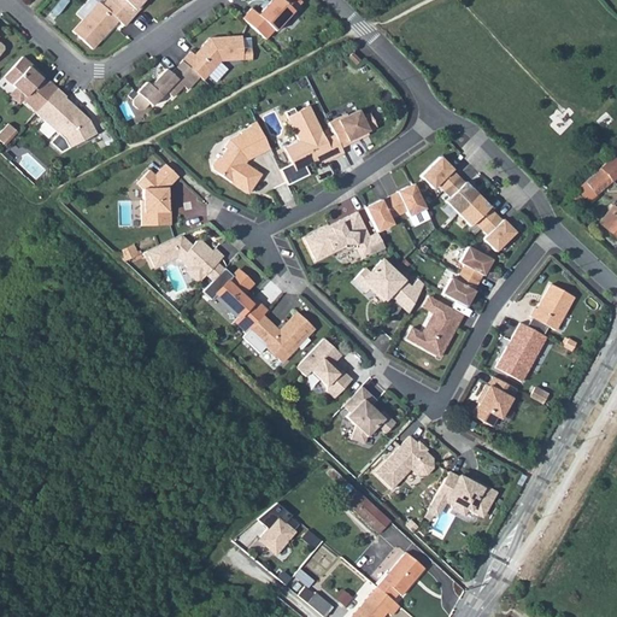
[(123,25),(130,18),(109,0),(106,0),(103,6),(99,3),(72,31),(92,50),(117,21),(123,25)]
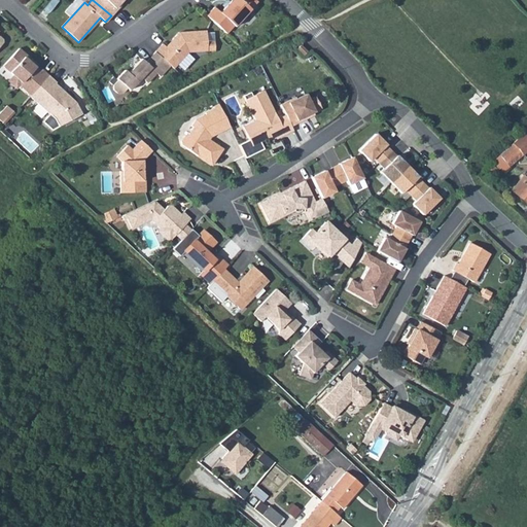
[(93,0),(111,15),(116,9),(114,8),(119,3),(121,0),(93,0)]
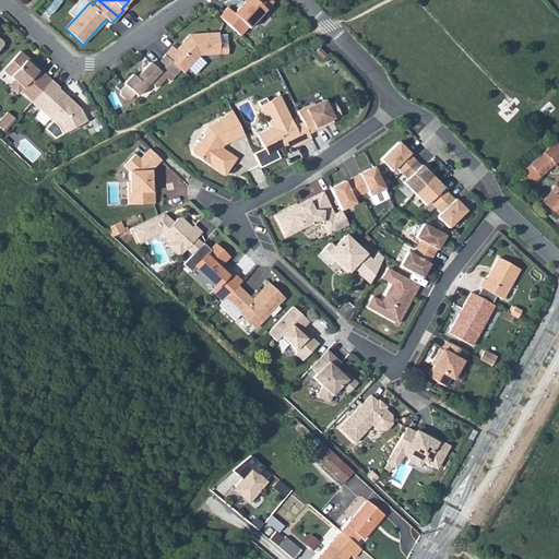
[(227,8),(218,16),(240,36),(248,27),(249,28),(273,2),(271,0),(245,0),(244,2),(238,8),(233,13),(227,8)]
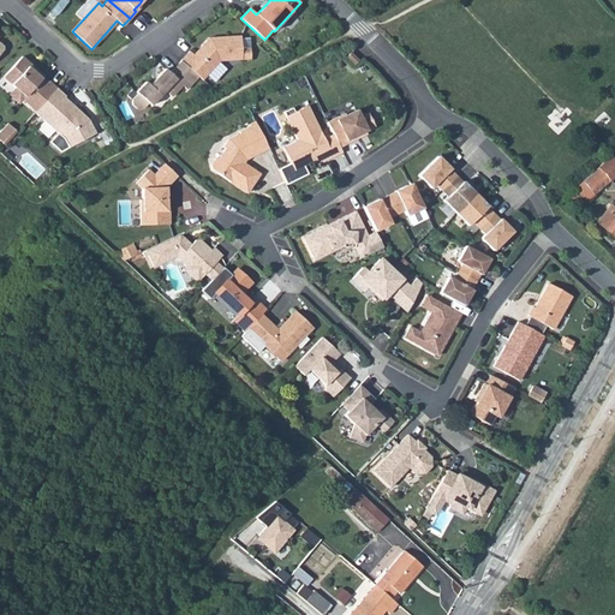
[(190,52),(181,61),(199,77),(203,81),(220,61),(251,60),(251,49),(242,49),(242,36),(209,39),(202,46),(202,53),(196,53),(193,55),(190,52)]
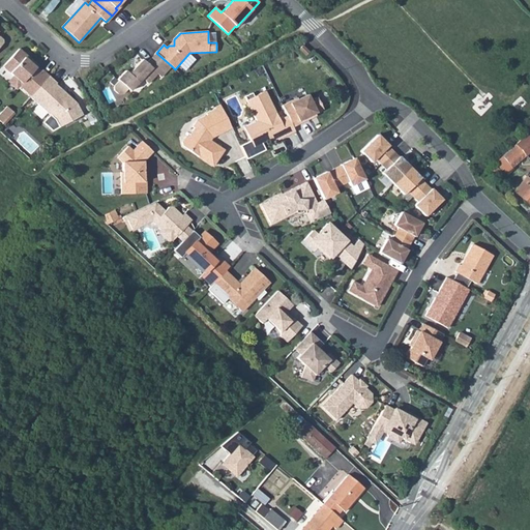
[(302,46),(298,49),(304,56),(308,52),(302,46)]
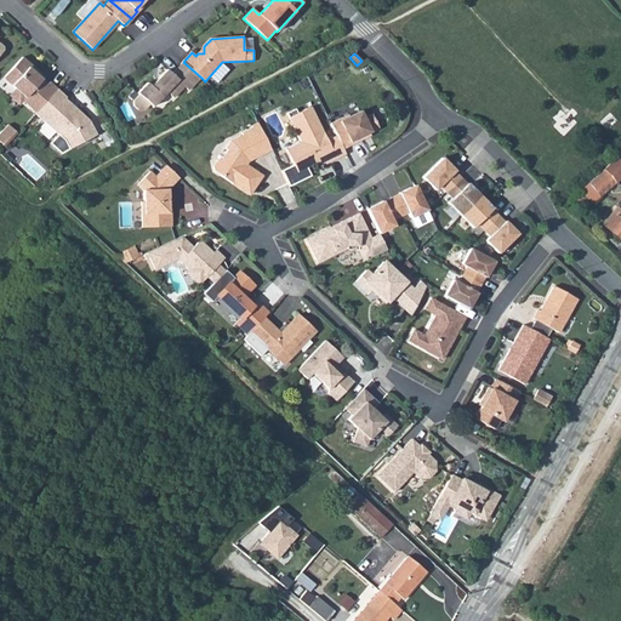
[(22,100),(35,113),(57,89),(49,81),(46,85),(41,80),(34,74),(36,70),(22,57),(4,78),(16,89),(24,97),(22,100)]
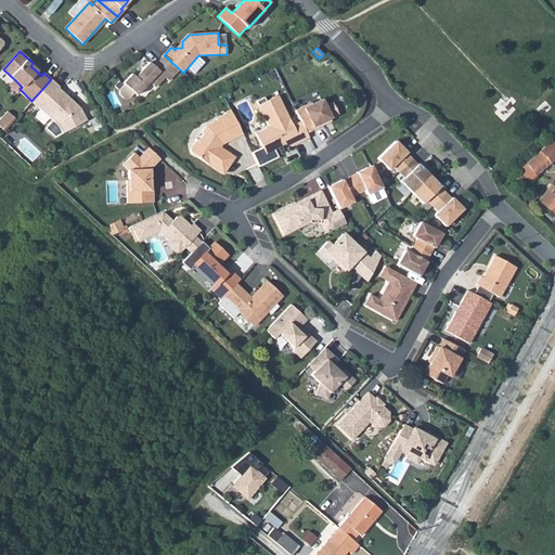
[(180,69),(164,55),(154,66),(150,63),(142,71),(145,73),(142,76),(140,74),(136,78),(132,75),(124,85),(125,86),(120,91),(120,95),(125,100),(130,100),(134,94),(137,97),(150,84),(155,89),(165,78),(169,81),(180,69)]
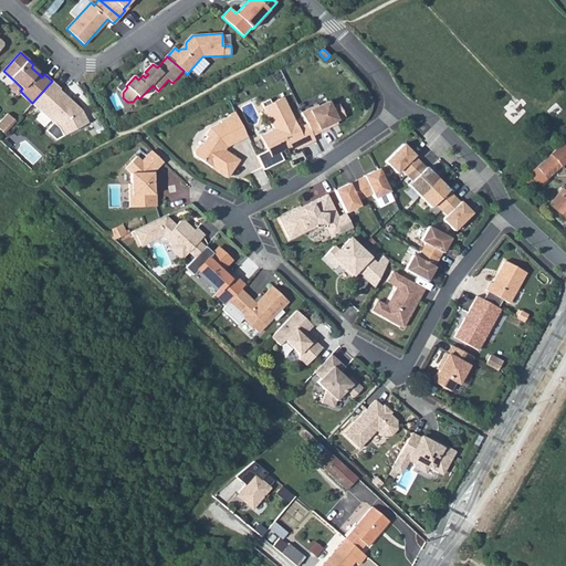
[(17,94),(20,91),(22,88),(14,81),(9,87),(17,94)]
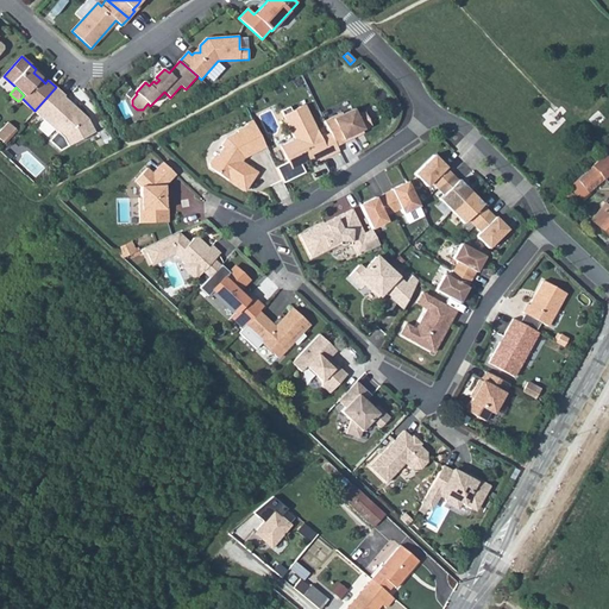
[(64,95),(56,87),(35,111),(56,131),(49,140),(60,150),(94,132),(88,118),(74,106),(71,106),(68,104),(68,100),(63,96),(64,95)]
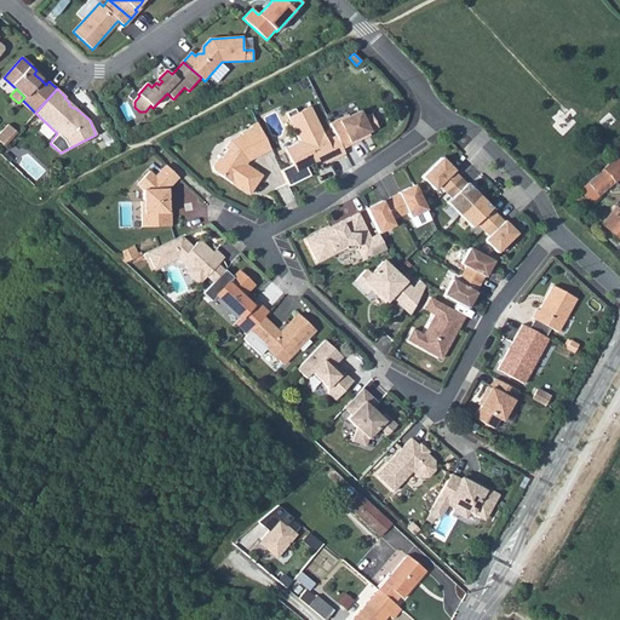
[(325,164),(345,154),(342,148),(336,136),(327,141),(310,107),(288,118),(300,142),(285,149),(293,165),(298,162),(302,170),(314,164),(322,159),(325,162),(325,164)]
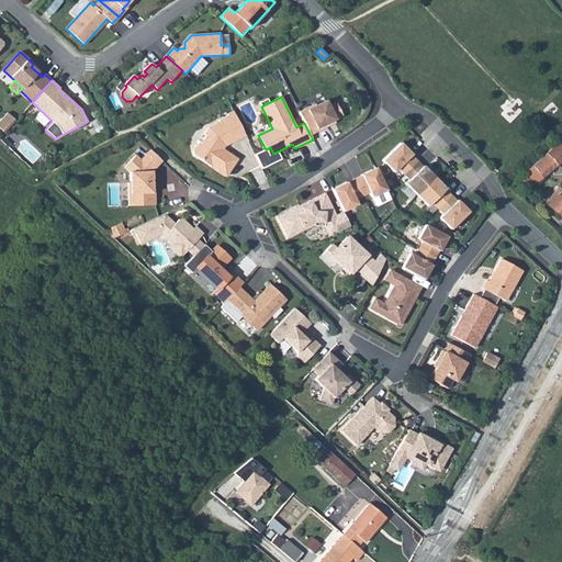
[(315,103),(299,111),(304,123),(310,134),(329,125),(328,122),(334,120),(343,115),(336,103),(329,107),(326,100),(316,105),(315,103)]
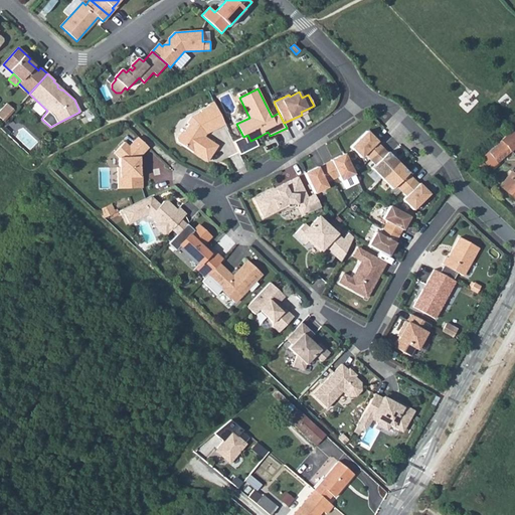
[(209,107),(211,112),(217,109),(213,102),(208,105),(209,107)]
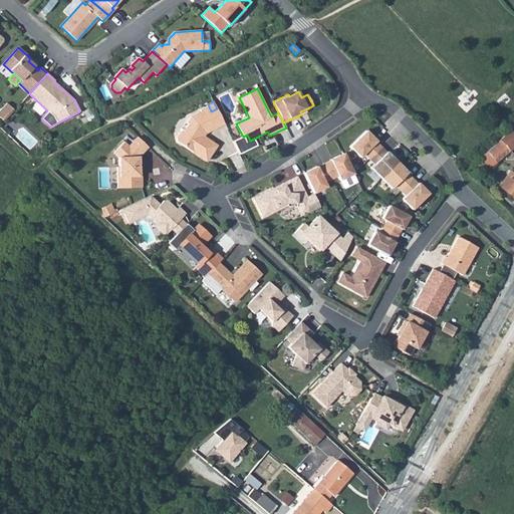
[(13,107),(7,102),(0,109),(0,115),(3,118),(13,107)]
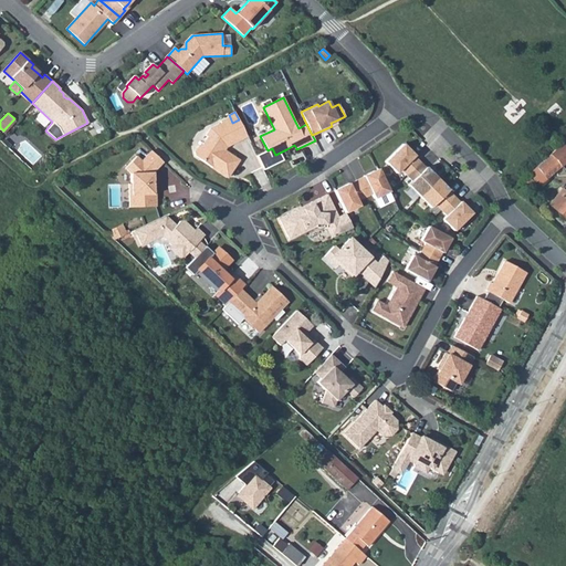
[(247,136),(239,119),(232,123),(230,117),(220,122),(221,123),(210,128),(206,135),(208,136),(202,145),(198,145),(194,152),(195,155),(227,177),(238,160),(223,150),(222,148),(224,145),(226,146),(247,136)]
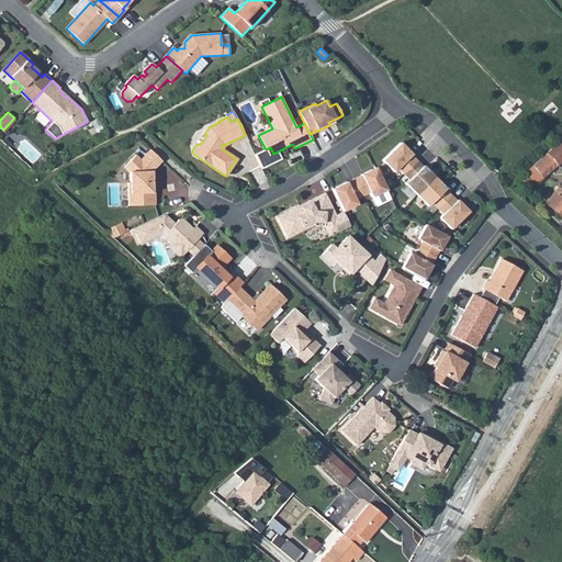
[(11,132),(4,138),(11,144),(17,137),(11,132)]
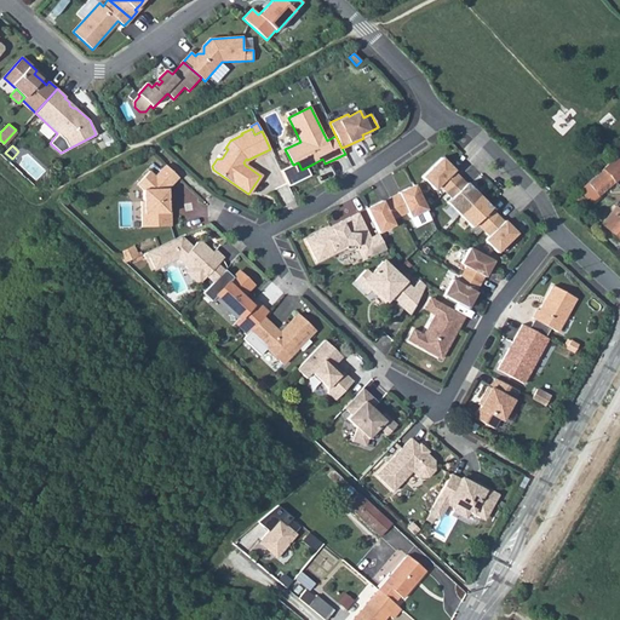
[(619,154),(590,183),(597,190),(612,176),(616,181),(619,177),(619,154)]
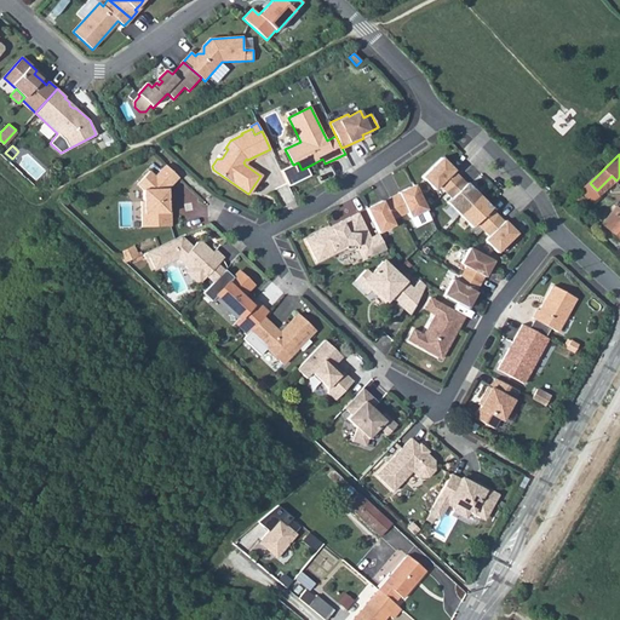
[(445,193),(459,177),(453,171),(445,161),(443,162),(440,159),(422,178),(434,190),(438,185),(445,193)]
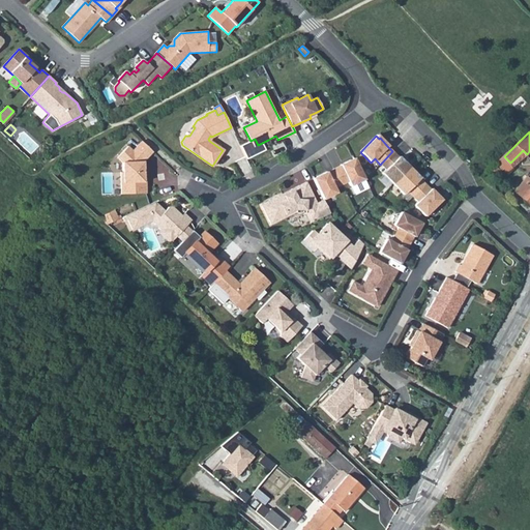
[(152,151),(141,141),(131,150),(127,146),(117,157),(122,162),(122,171),(120,172),(120,194),(145,193),(145,180),(143,180),(143,171),(143,162),(152,151)]
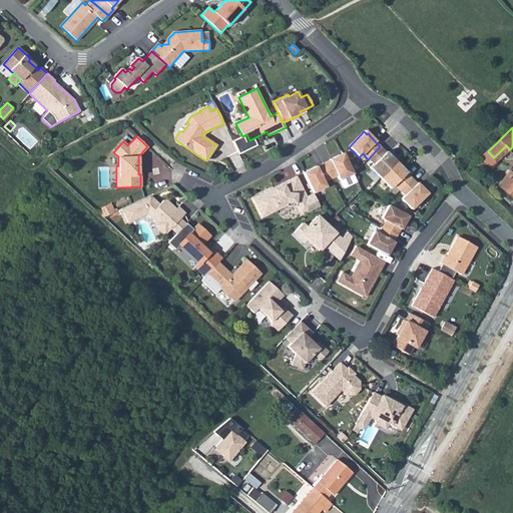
[(386,152),(380,146),(368,159),(373,164),(370,167),(380,178),(396,162),(393,160),(394,159),(386,151),(386,152)]
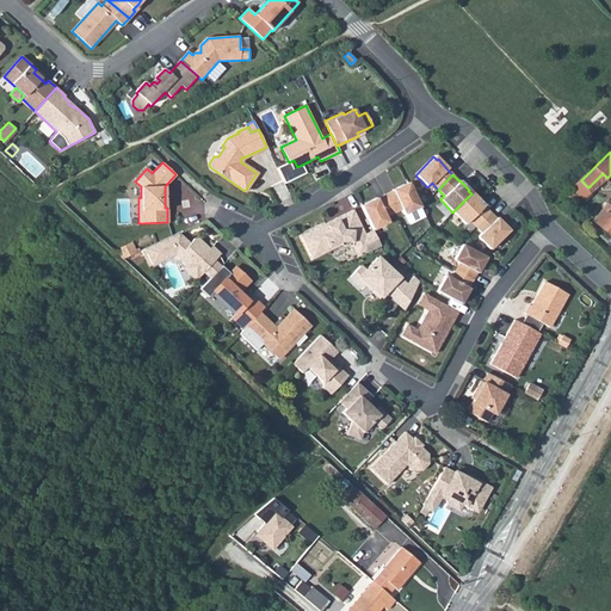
[(581,180),(572,189),(579,196),(588,187),(581,180)]
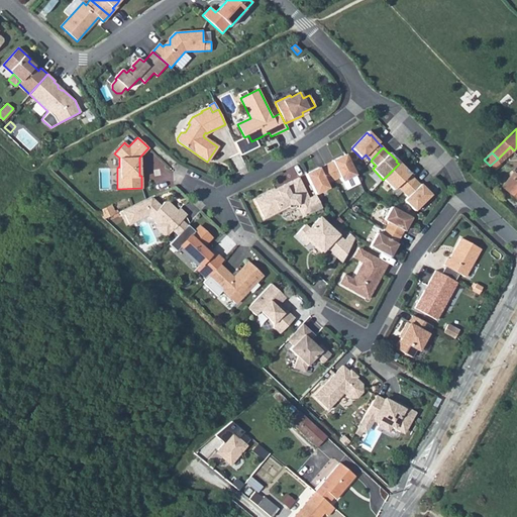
[(332,162),(325,165),(333,181),(340,177),(342,181),(355,175),(345,154),(342,157),(341,156),(332,161),(332,162)]
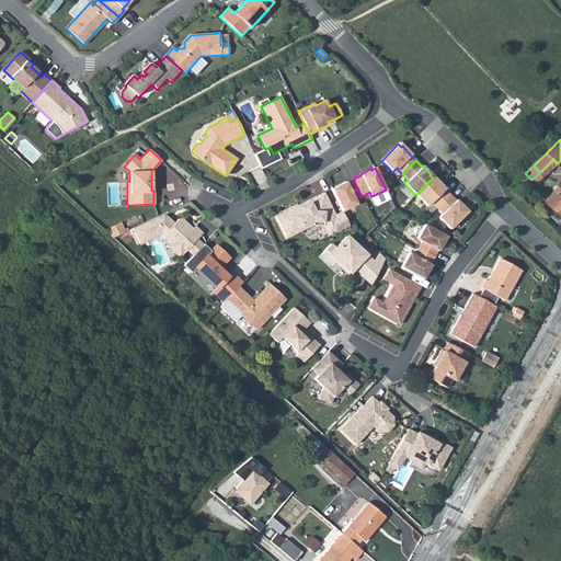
[(435,181),(433,178),(415,195),(427,206),(431,203),(436,208),(449,195),(444,189),(445,189),(436,181),(435,181)]
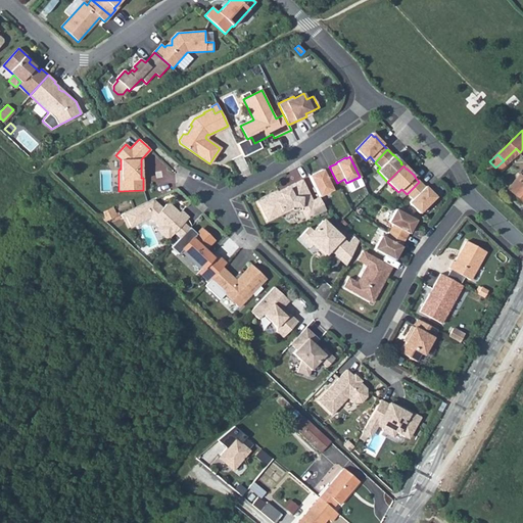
[(322,170),(313,174),(313,176),(310,177),(319,197),(332,190),(330,186),(337,183),(329,167),(323,170),(322,170)]
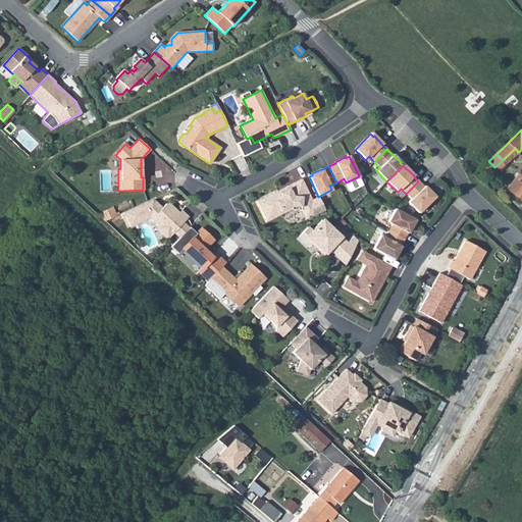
[(507,187),(521,199),(521,197),(521,174),(520,172),(507,187)]
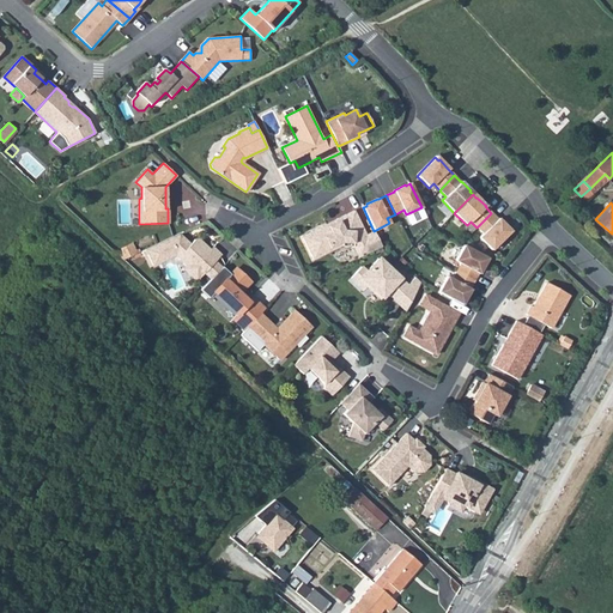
[(313,234),(303,238),(313,260),(341,246),(341,242),(352,243),(352,247),(363,247),(364,252),(371,248),(372,250),(382,247),(374,231),(366,235),(354,211),(337,219),(338,222),(328,226),(327,224),(311,231),(313,234)]
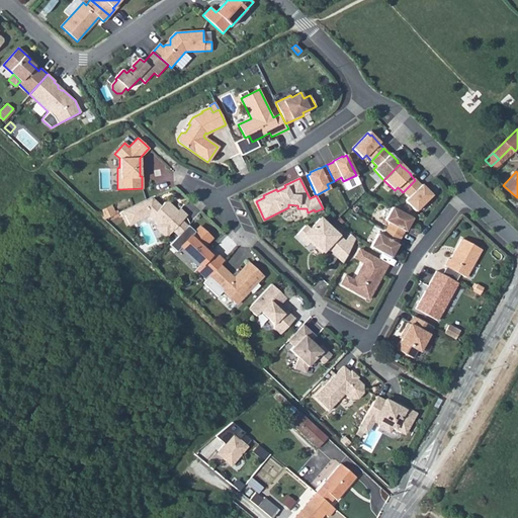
[(415,180),(403,192),(408,197),(405,201),(415,211),(431,196),(428,193),(429,192),(421,185),(420,185),(415,180)]
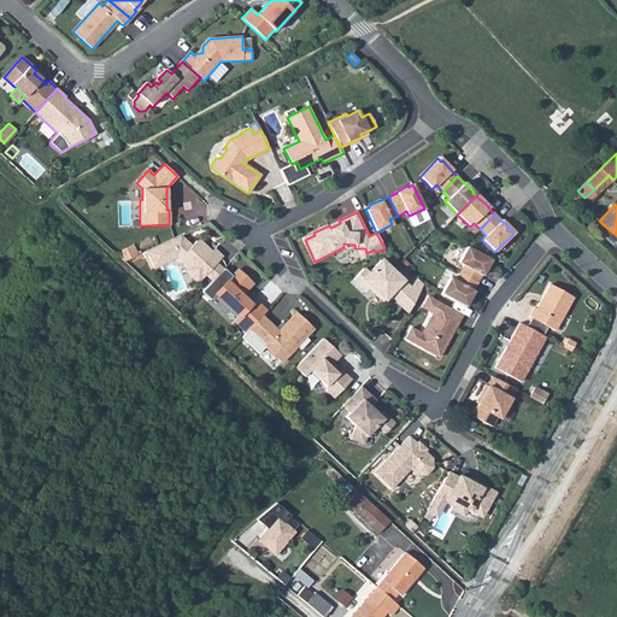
[(181,234),(148,250),(156,266),(164,263),(165,258),(176,253),(178,256),(189,266),(192,264),(204,276),(206,274),(217,262),(223,256),(215,247),(212,250),(201,240),(197,240),(192,245),(189,247),(184,242),(187,240),(181,234)]
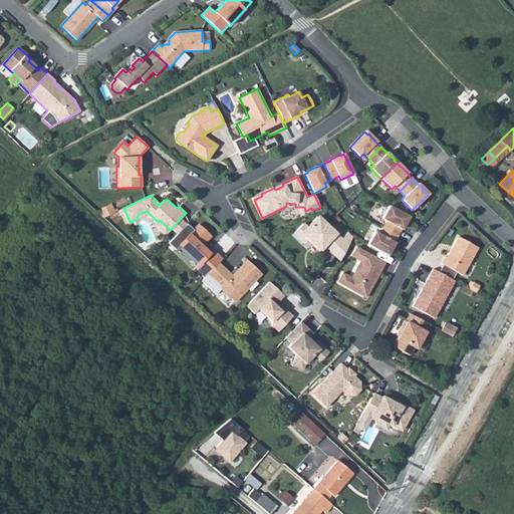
[(406,219),(408,216),(389,205),(381,218),(386,221),(382,227),(398,235),(401,229),(402,229),(407,220),(406,219)]
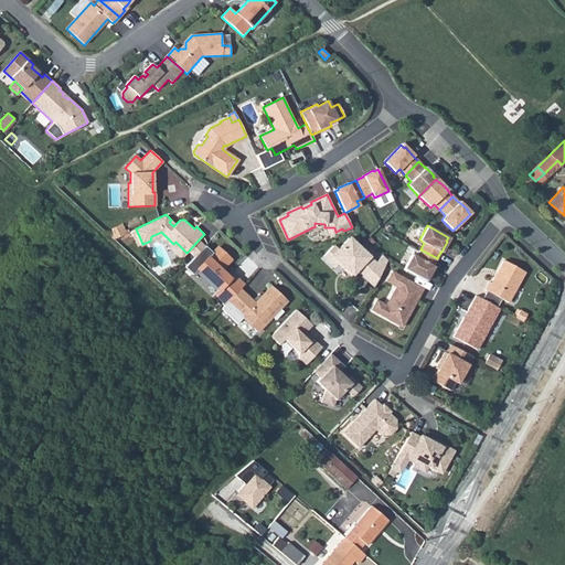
[(125,234),(120,226),(113,230),(116,238),(125,234)]
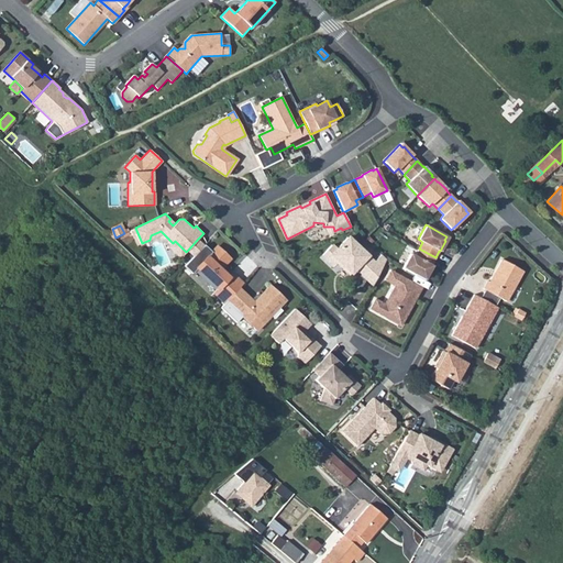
[(333,227),(323,227),(329,238),(342,230),(341,228),(334,231),(333,227)]
